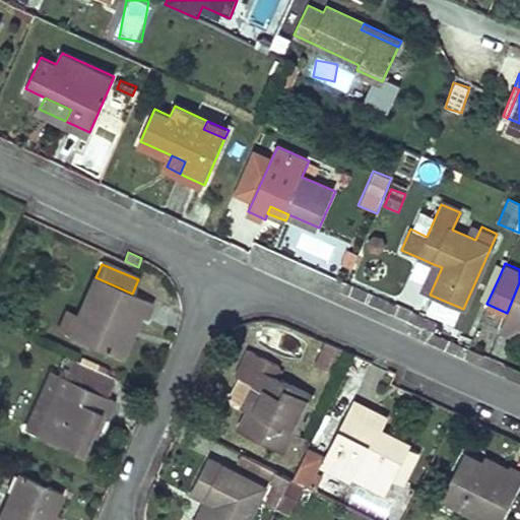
[(436,265),(425,293),(430,295),(442,267),(436,265)]
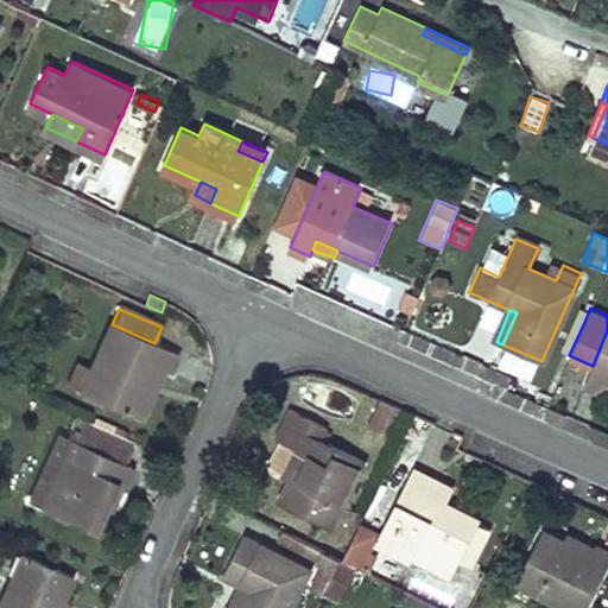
[(93,369),(83,391),(134,413),(157,363),(166,368),(172,371),(179,354),(154,343),(112,324),(93,369)]
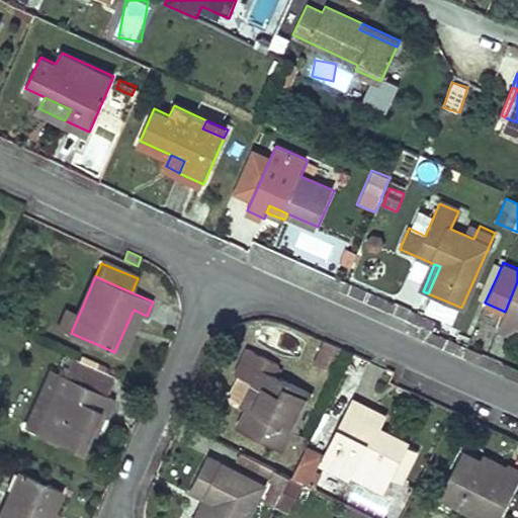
[(512,336),(515,328),(517,323),(517,281),(505,312),(497,329),(512,336)]
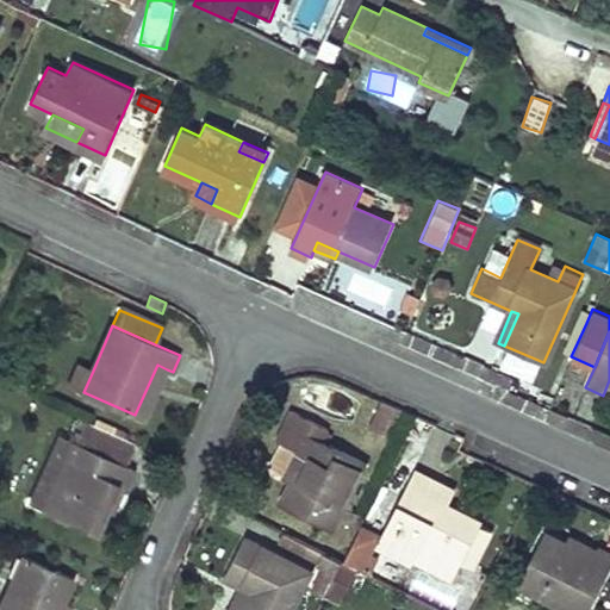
[(70,387),(83,392),(93,371),(80,365),(70,387)]
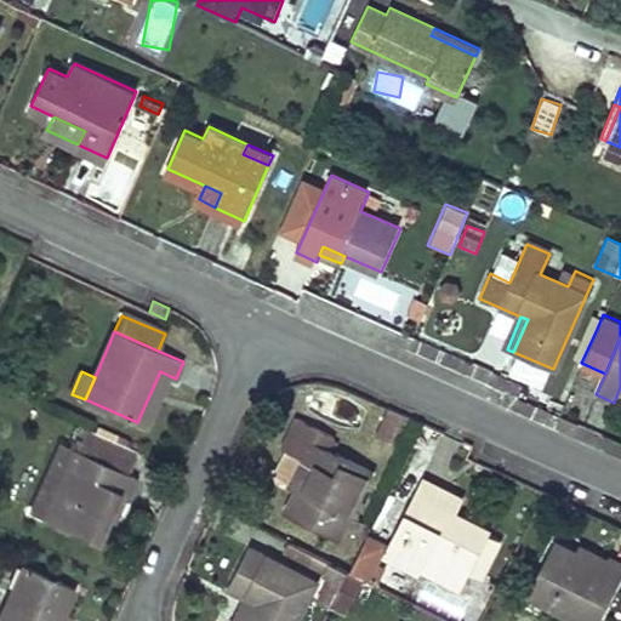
[(160,371),(137,422),(147,427),(170,376),(160,371)]
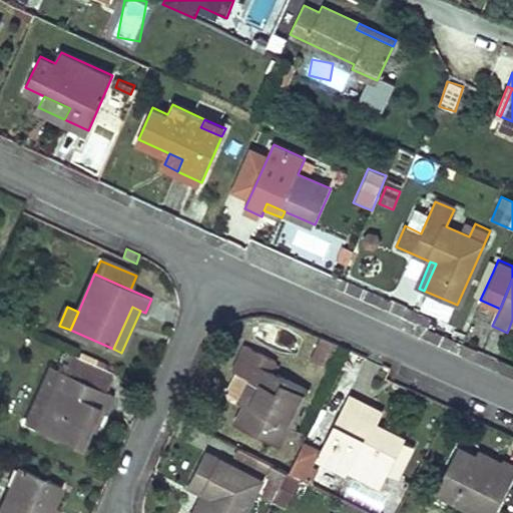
[(233,371),(251,380),(259,366),(265,356),(245,347),(233,371)]
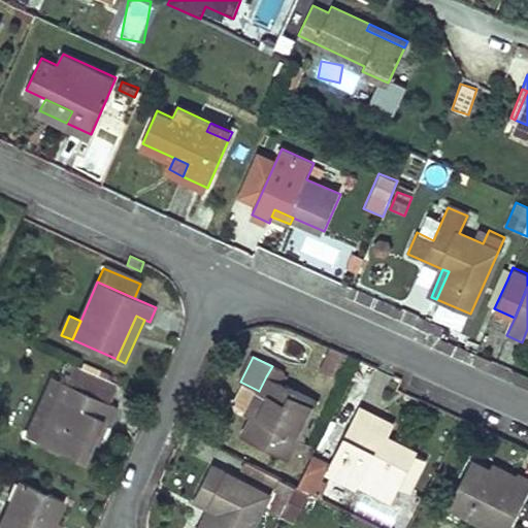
[(64,383),(39,440),(83,459),(92,439),(101,417),(109,420),(116,404),(109,401),(118,383),(73,363),(64,383)]
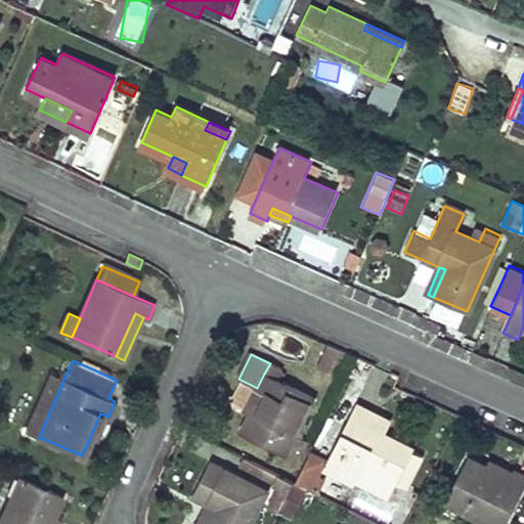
[(285,454),(314,398),(280,381),(286,370),(270,363),(264,374),(257,388),(262,391),(251,415),(243,432),(285,454)]
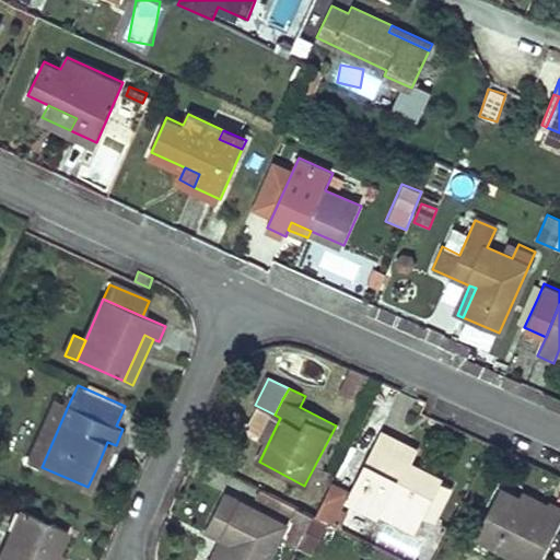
[(30,463),(42,467),(68,406),(56,400),(30,463)]
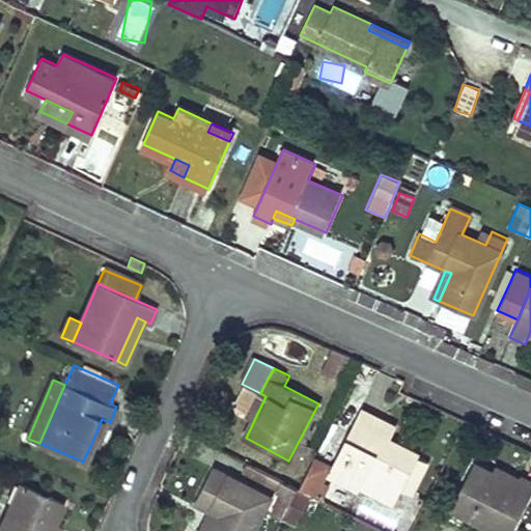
[(260,393),(242,384),(232,401),(235,410),(249,417),(260,393)]
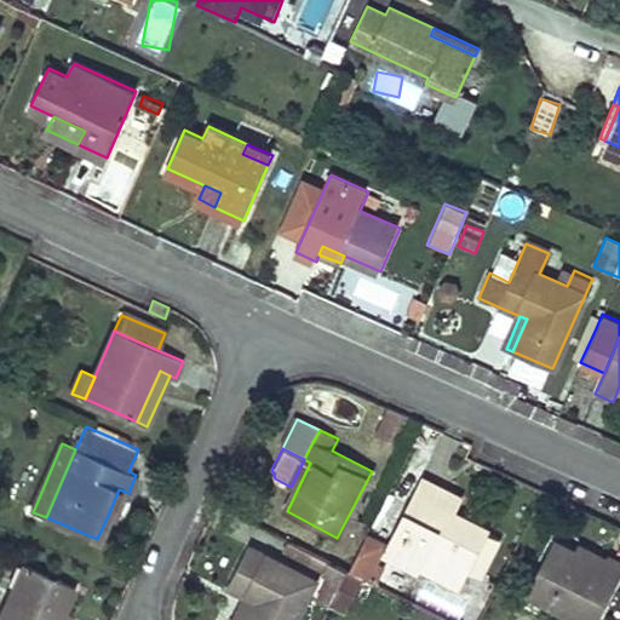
[(304,459),(291,487),(297,491),(310,463),(304,459)]
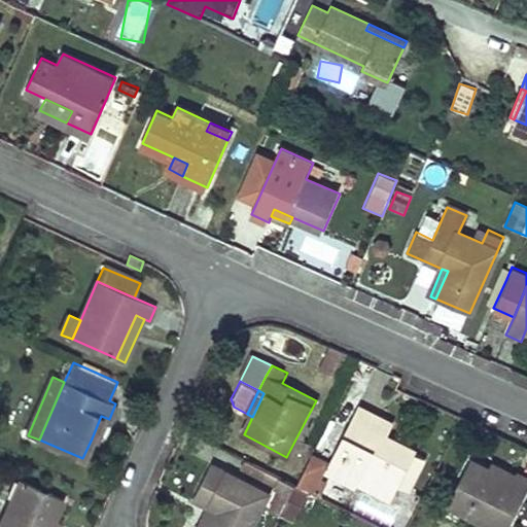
[(358,408),(326,469),(356,486),(363,471),(396,489),(414,452),(385,437),(392,424),(358,408)]
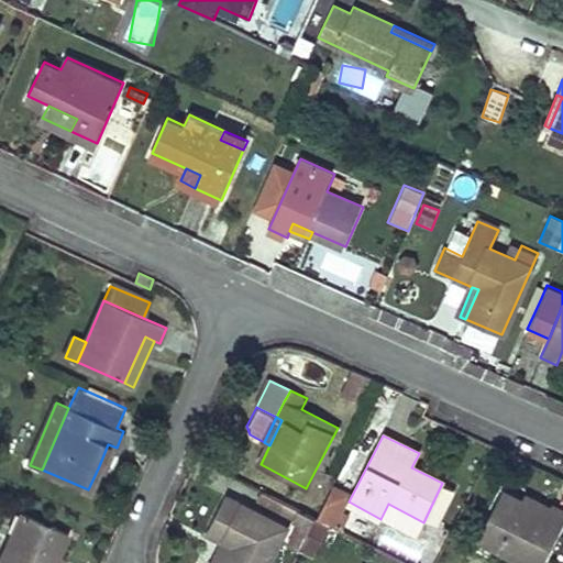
[(108,444),(98,468),(106,472),(117,448),(108,444)]
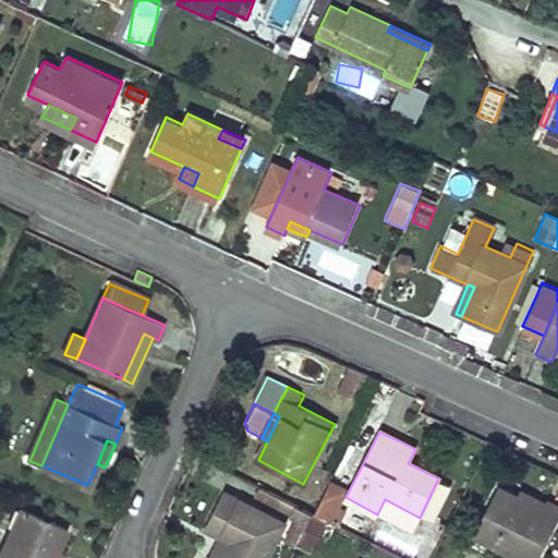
[(331,478),(314,512),(335,523),(342,509),(338,506),(348,487),(331,478)]
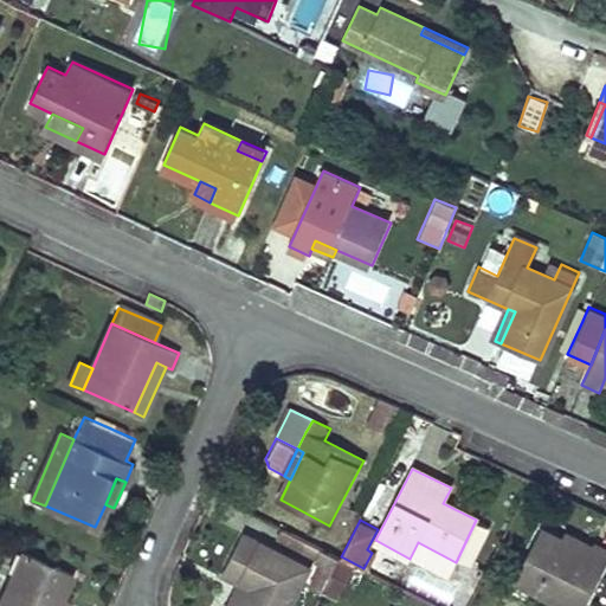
[(302,548),(307,539),(287,529),(282,537),(302,548)]
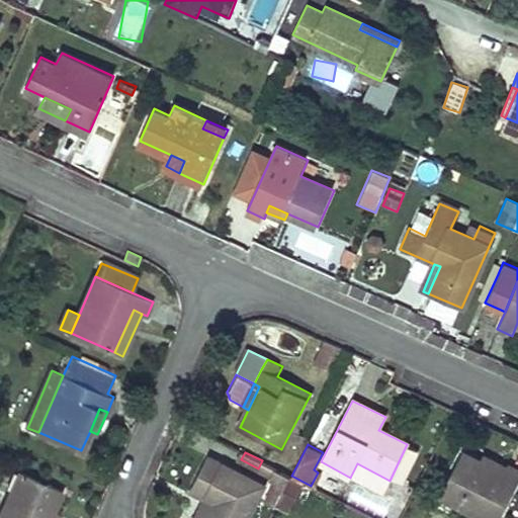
[(504,473),(481,461),(462,452),(441,497),(483,517),(499,517),(517,482),(517,470),(508,466),(507,467),(504,473)]
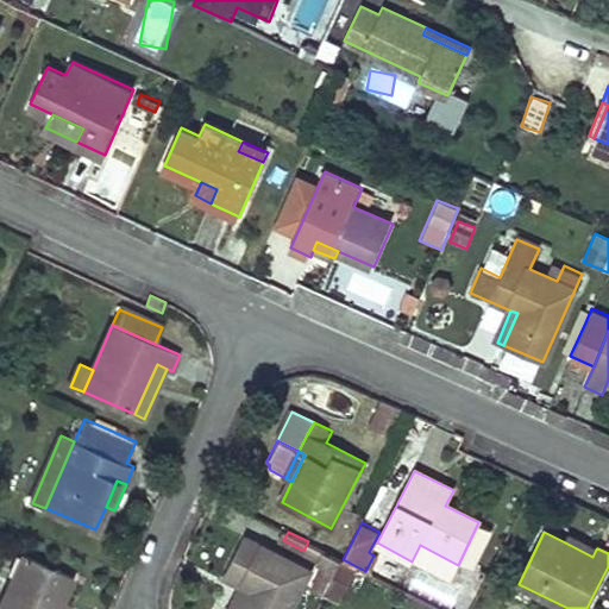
[(253,590),(243,608),(290,608),(311,571),(244,537),(225,576),(244,585),(253,590)]
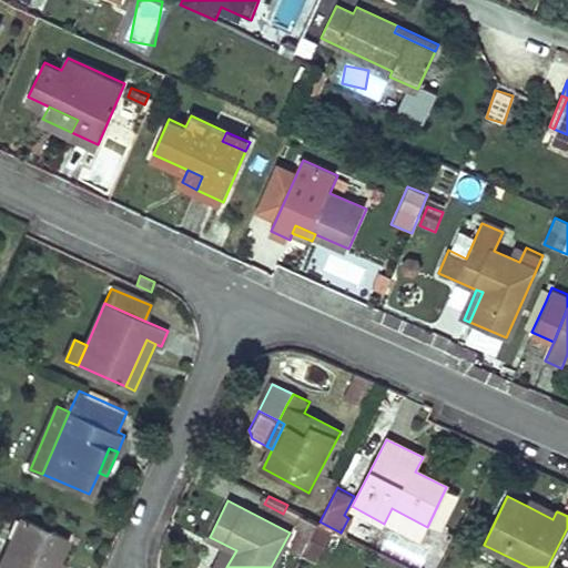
[(530,500),(527,506),(553,519),(556,513),(530,500)]
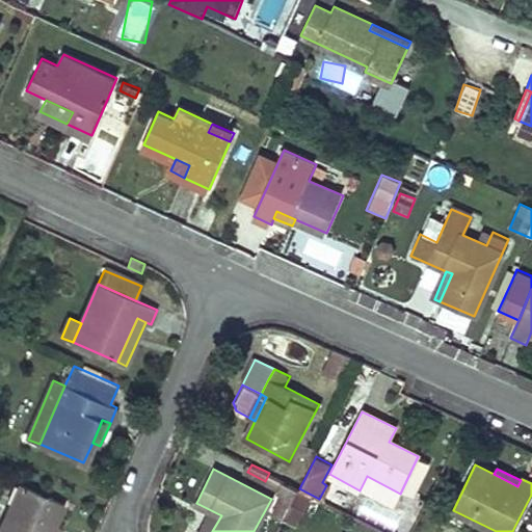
[(269,473),(265,481),(278,487),(283,480),(269,473)]
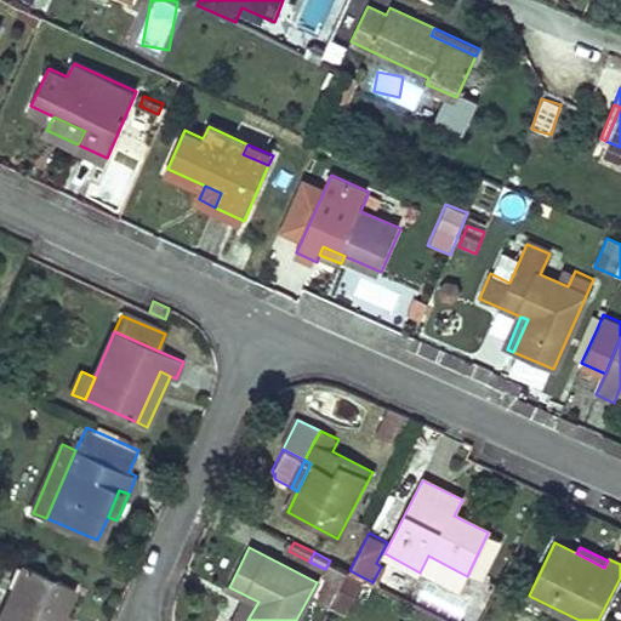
[(330,560),(325,569),(324,574),(332,577),(328,587),(339,592),(349,570),(330,560)]
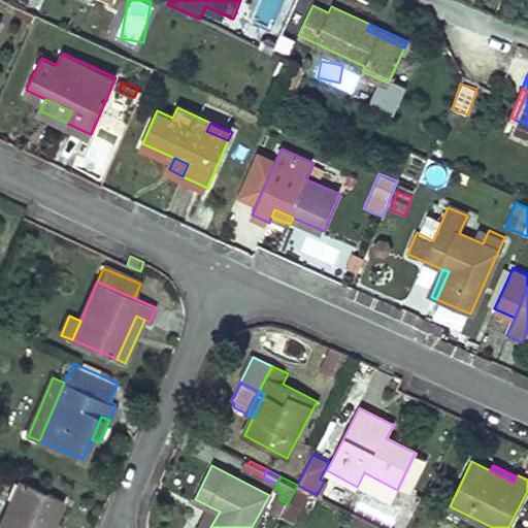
[(51,527),(55,521),(63,500),(21,482),(0,527),(51,527)]
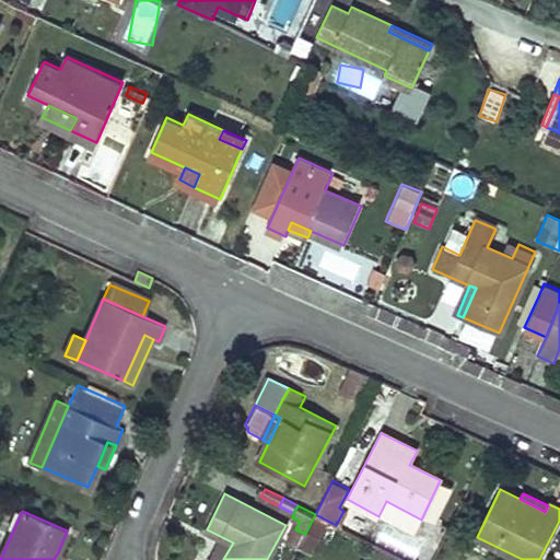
[(295,529),(289,541),(299,547),(305,534),(295,529)]
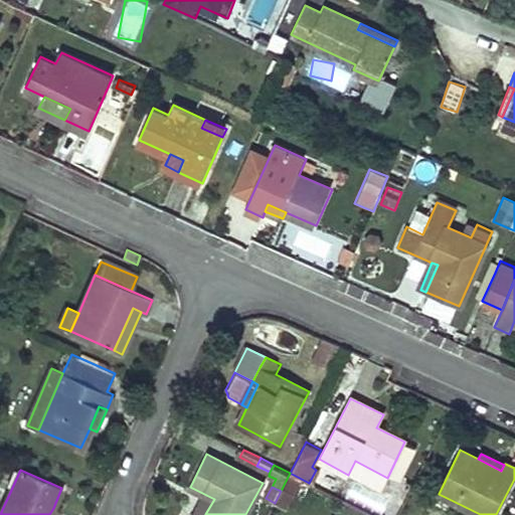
[(206,495),(196,514),(205,514),(214,499),(206,495)]
